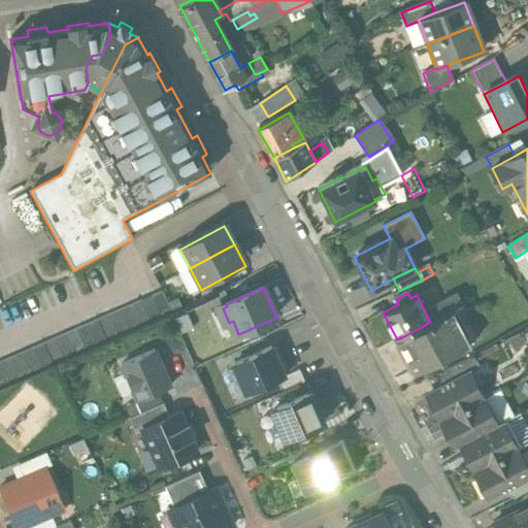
[(425,311),(430,322),(451,311),(464,304),(458,293),(431,307),(431,308),(425,311)]
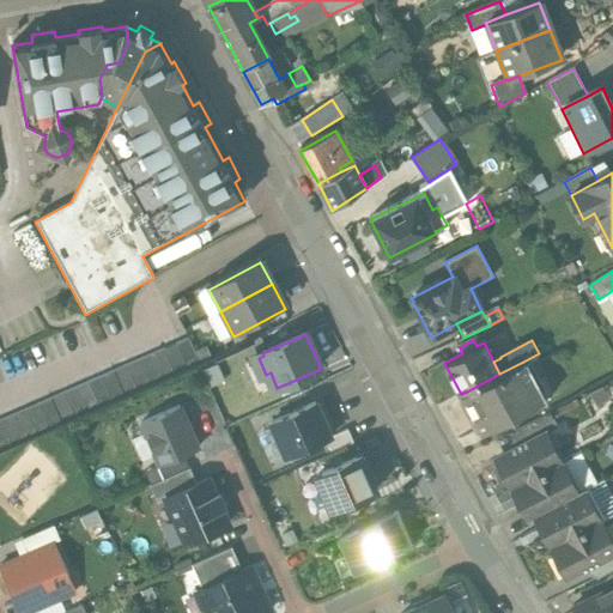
[(188,341),(0,422),(0,450),(198,365),(188,341)]
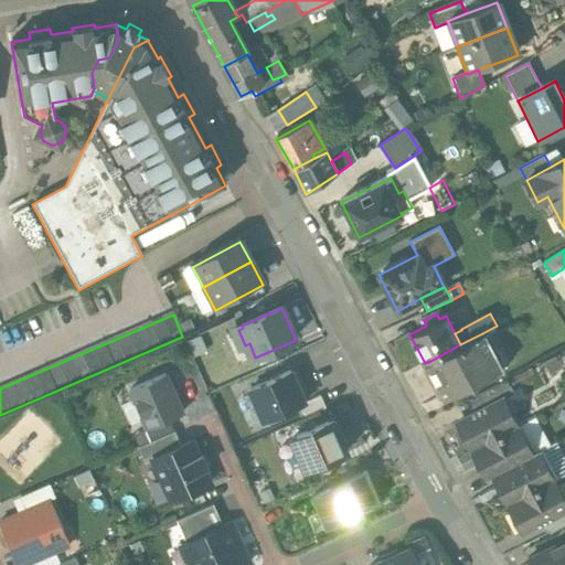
[(460,344),(430,361),(449,395),(500,368),(482,333),(460,344)]
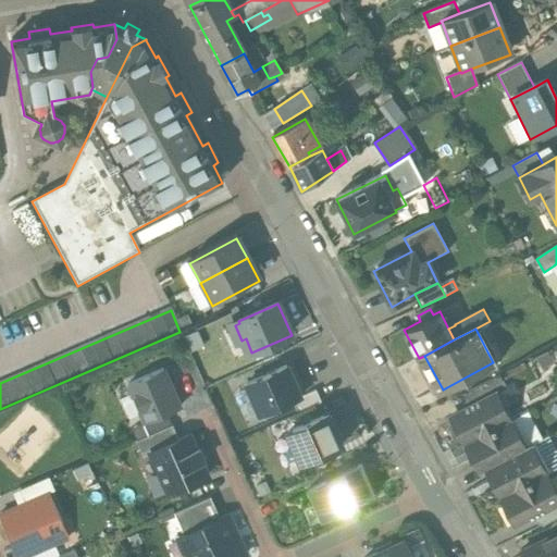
[(286,367),(246,384),(260,416),(300,398),(286,367)]
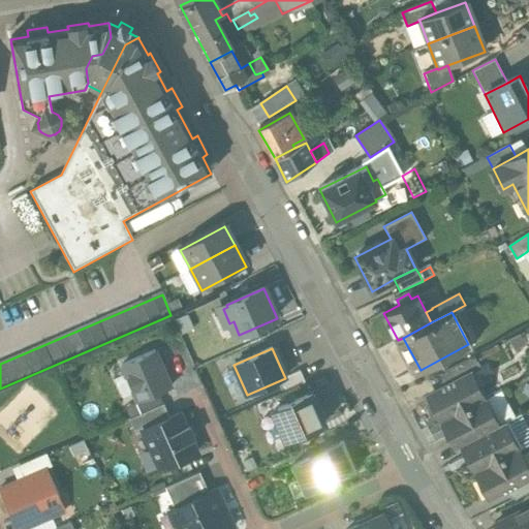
[(155,349),(122,364),(137,401),(170,386),(155,349)]
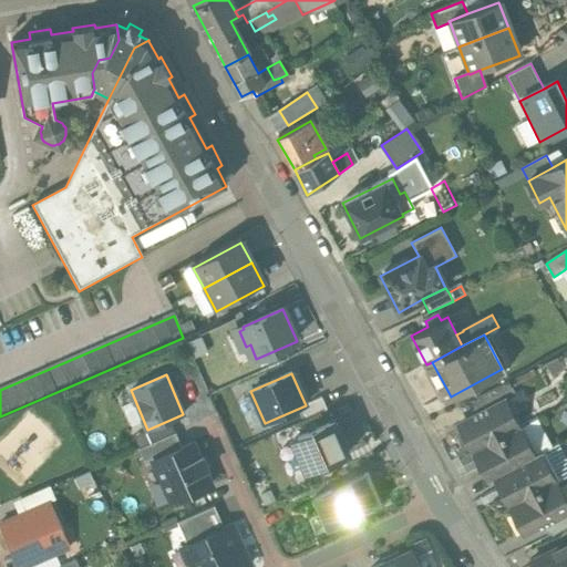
[(482,411),(505,399),(514,393),(508,382),(476,399),(482,411)]
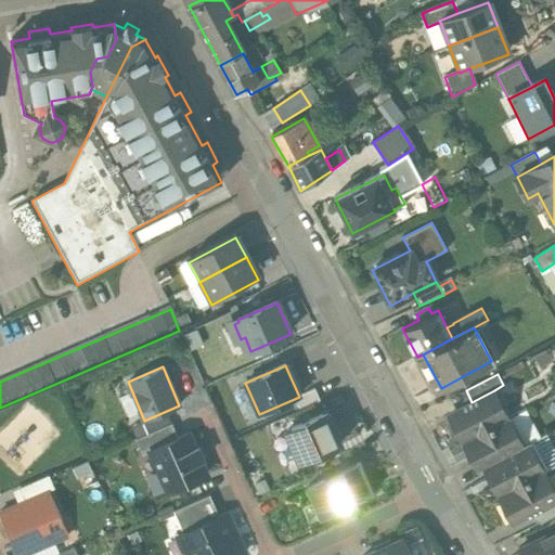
[(472,402),(459,409),(457,410),(456,411),(456,412),(455,413),(455,415),(456,416),(456,418),(457,420),(459,421),(461,422),(462,422),(460,423),(468,440),(508,418),(494,390),(472,402)]
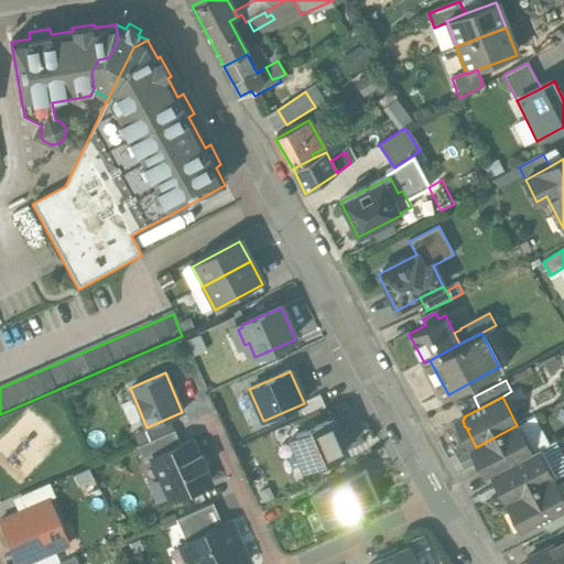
[(174,430),(169,418),(132,434),(138,446),(174,430)]
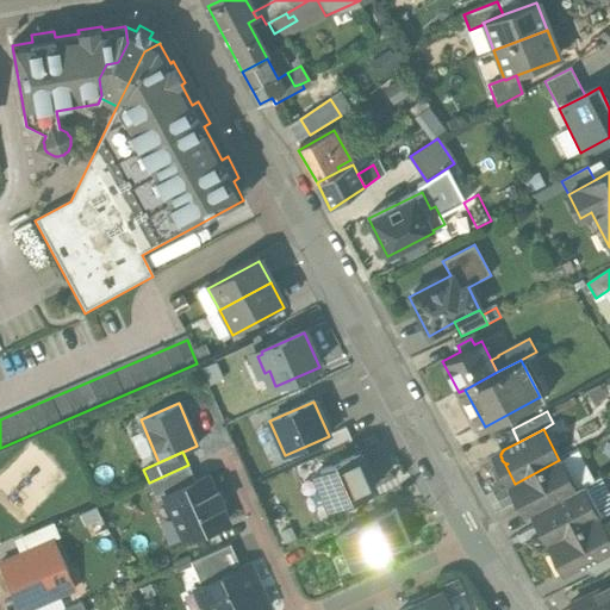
[(375,489),(360,454),(315,474),(329,509),(375,489)]
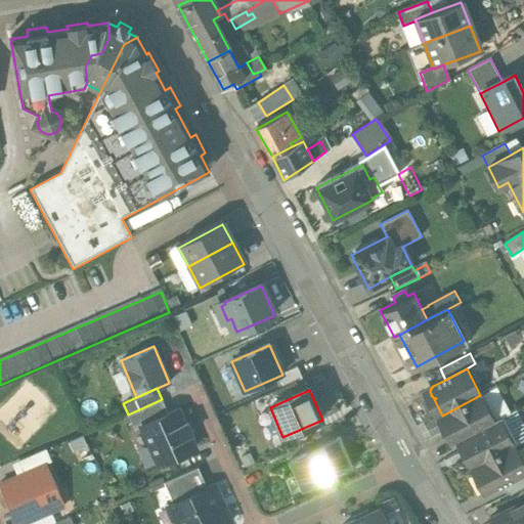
[(494,421),(480,395),(442,416),(455,441),(461,439),(494,421)]
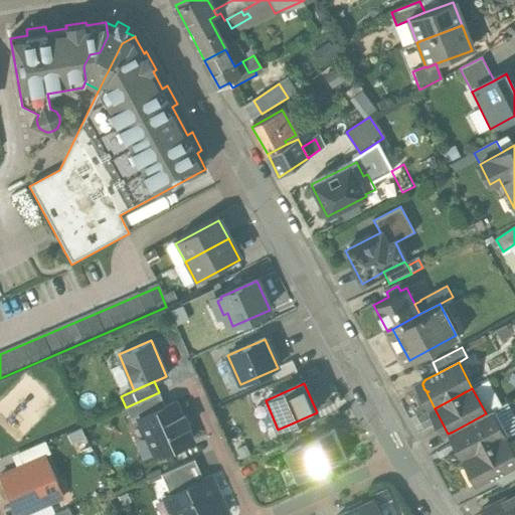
[(159,392),(126,407),(132,422),(140,418),(139,417),(165,406),(159,392)]
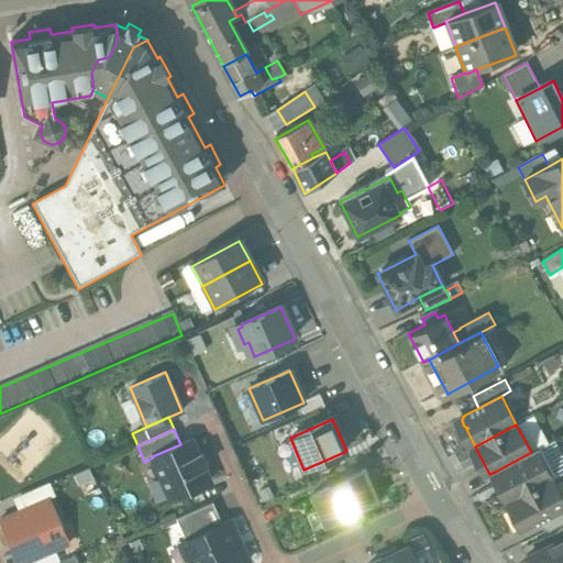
[(191,439),(180,444),(152,456),(153,457),(170,498),(210,481),(203,467),(206,466),(199,452),(197,453),(191,439)]
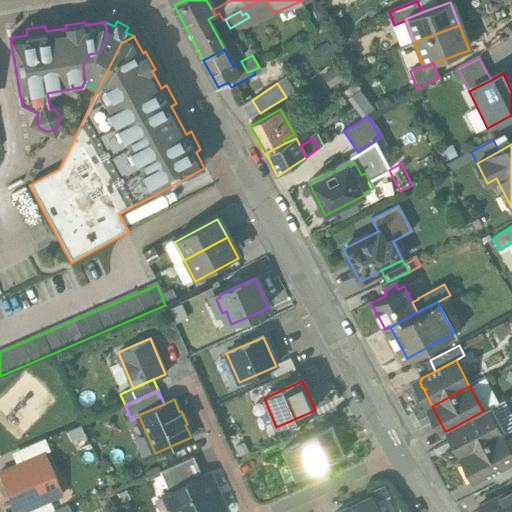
[(488,409),(483,411),(450,429),(464,454),(502,435),(488,409)]
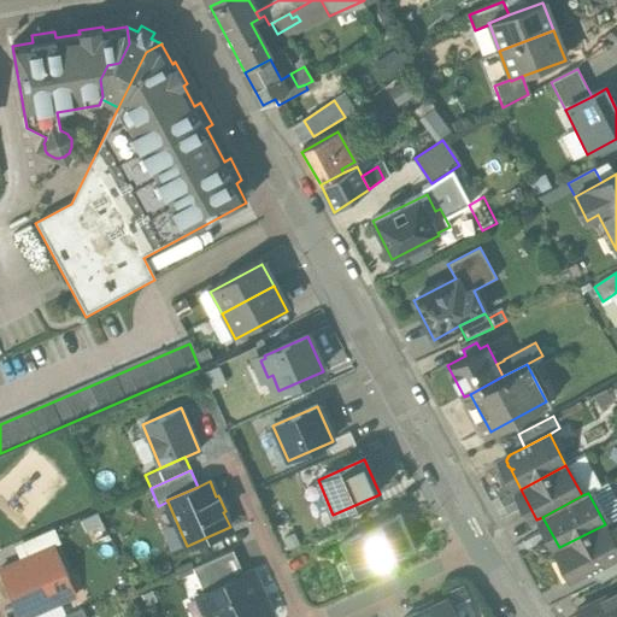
[(400,517),(340,544),(356,577),(415,552),(400,517)]
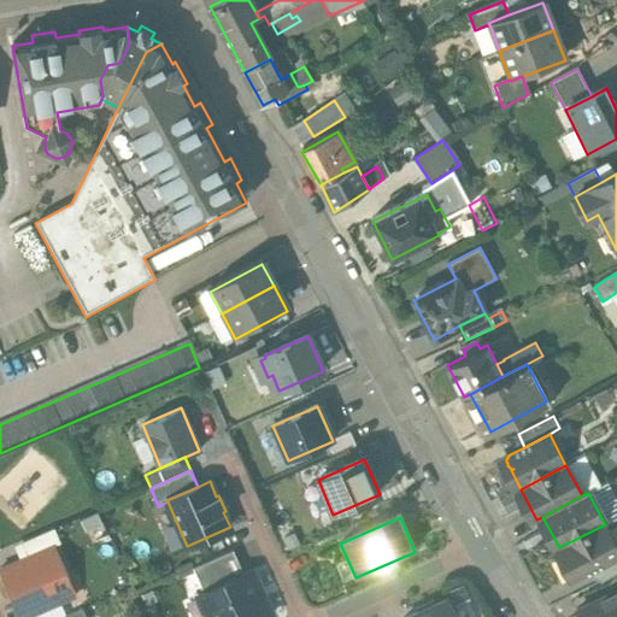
[(616,554),(616,547),(605,524),(559,547),(568,565),(571,563),(570,565),(570,568),(570,569),(571,570),(573,573),(574,574),(575,575),(577,575),(579,575),(581,575),(598,565),(616,554)]
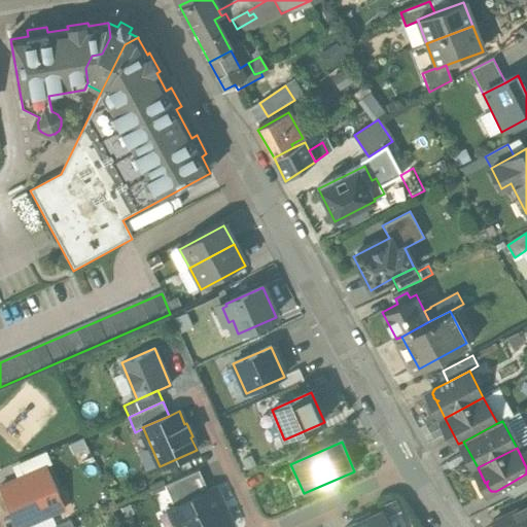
[(1,488),(18,526),(23,526),(50,516),(45,502),(59,496),(46,468),(1,488)]
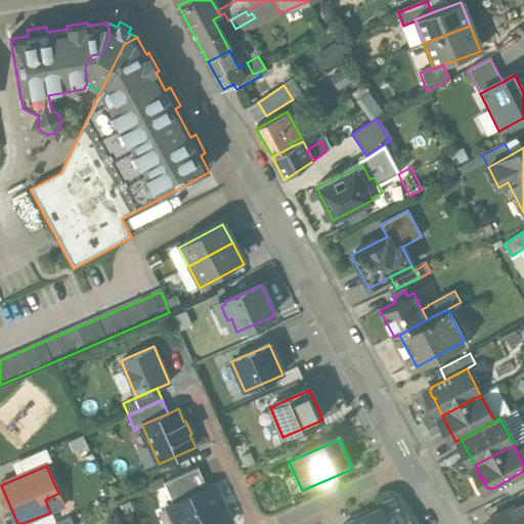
[(175,504),(208,488),(198,467),(165,482),(175,504)]
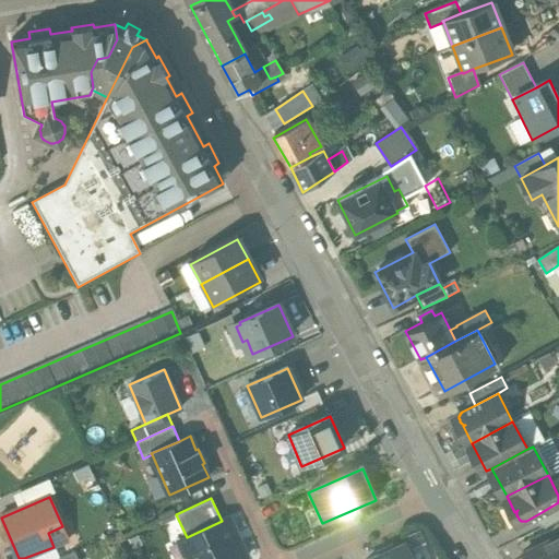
[(558,502),(542,512),(548,525),(558,519),(558,502)]
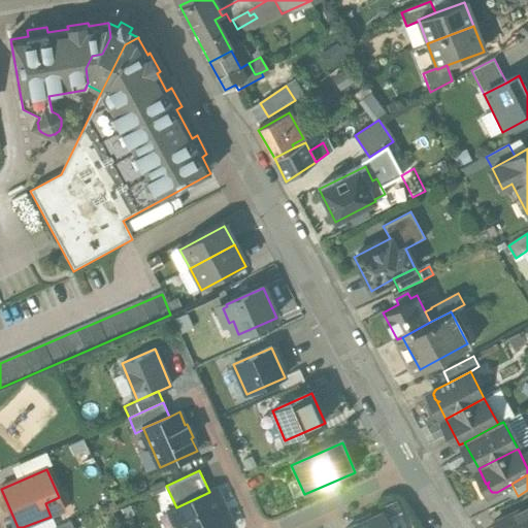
[(228,527),(233,526),(216,489),(209,492),(176,507),(169,510),(177,527),(228,527)]
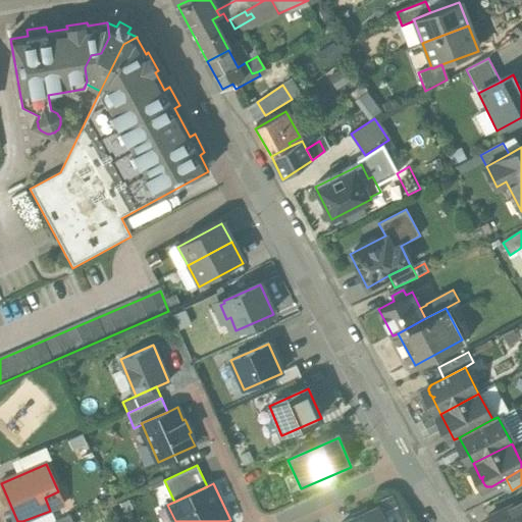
[(521,521),(521,499),(487,517),(489,521),(521,521)]
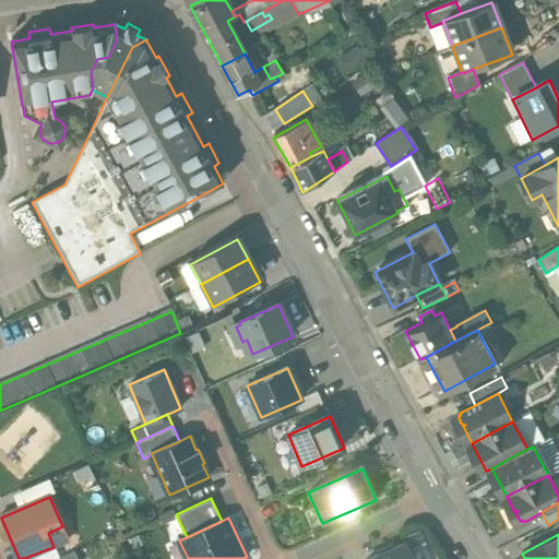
[(413,558),(406,544),(371,558),(413,558)]
